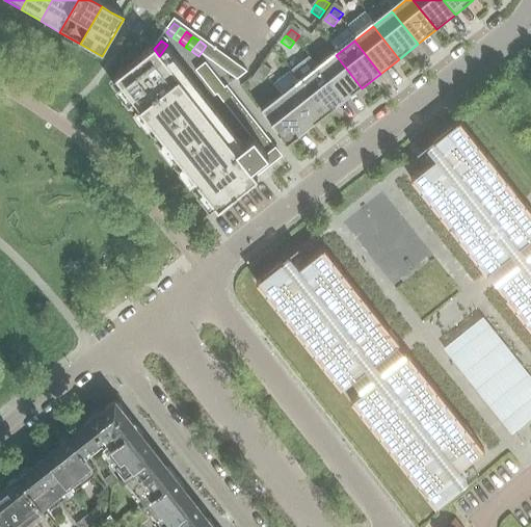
[(206,46),(198,56),(205,60),(212,50),(206,46)]
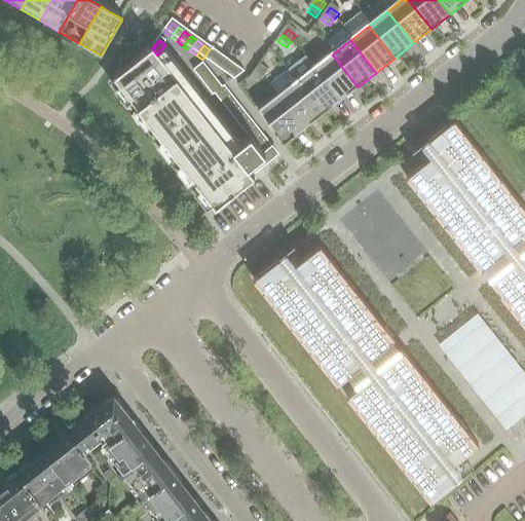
[(256,145),(251,139),(248,140),(233,151),(157,56),(152,48),(113,79),(215,208),(254,178),(253,176),(277,157),(272,151),(272,150),(271,149),(264,155),(256,145)]
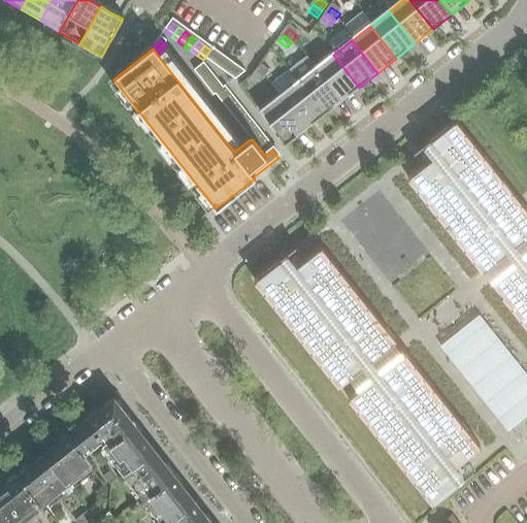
[(217,55),(210,50),(203,60),(209,65),(217,55)]
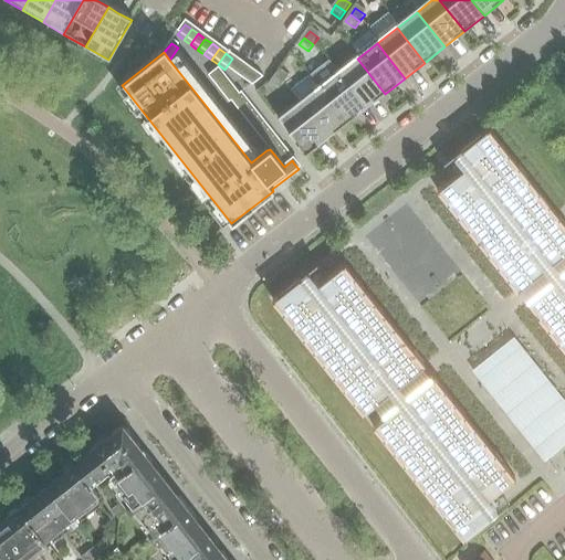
[(239,63),(238,62),(232,59),(225,70),(231,74),(239,63)]
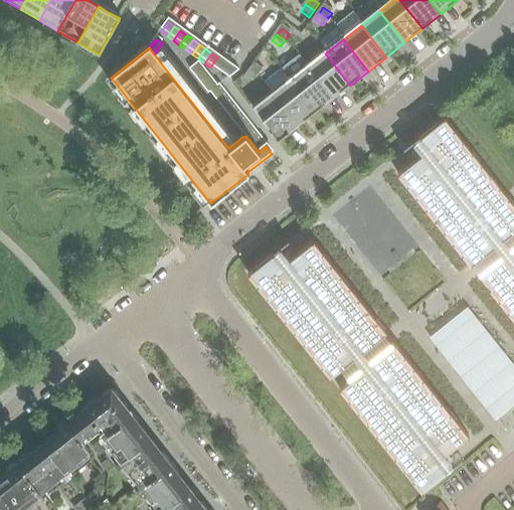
[(332,100),(350,86),(325,53),(307,67),(332,100)]
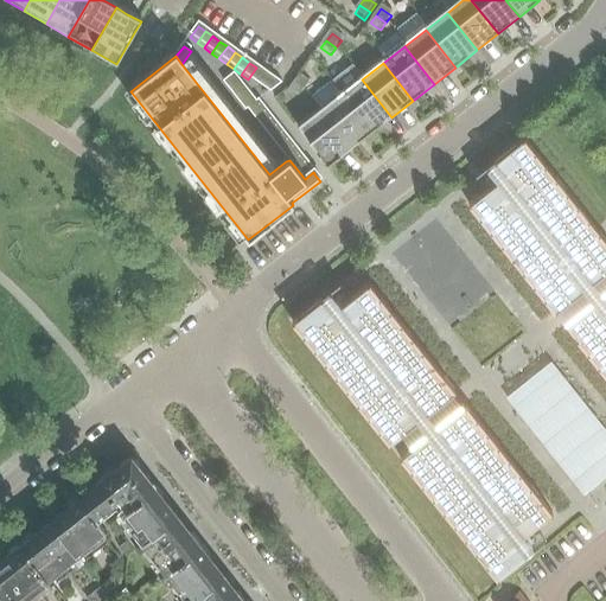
[(248,80),(255,85),(263,74),(256,68),(248,80)]
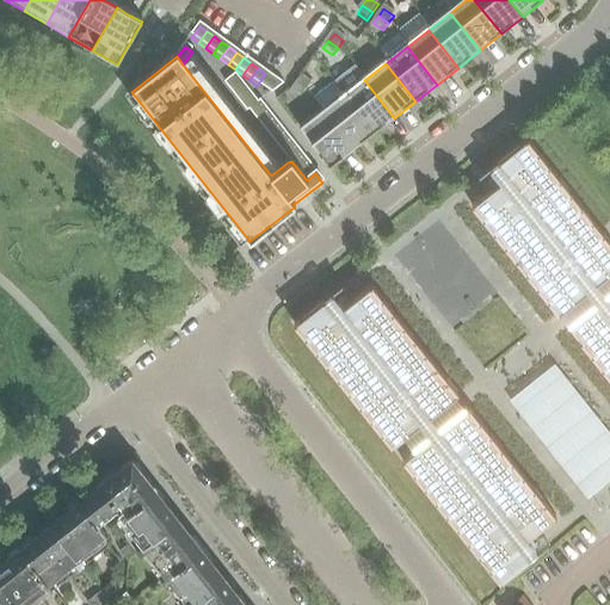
[(264,91),(272,79),(265,74),(257,86),(264,91)]
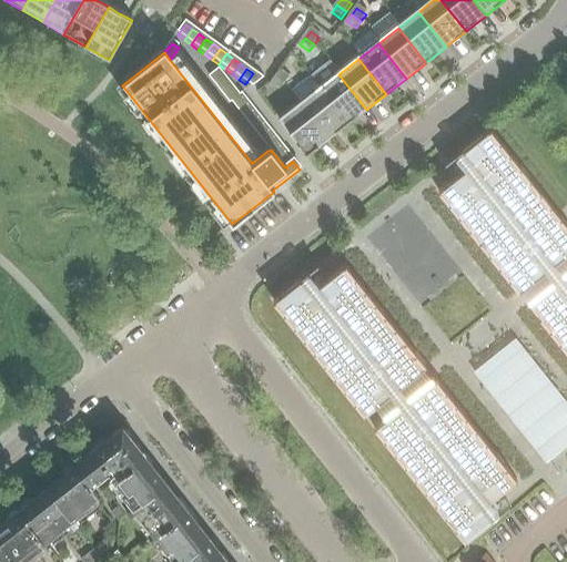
[(209,80),(213,87),(224,79),(219,72),(209,80)]
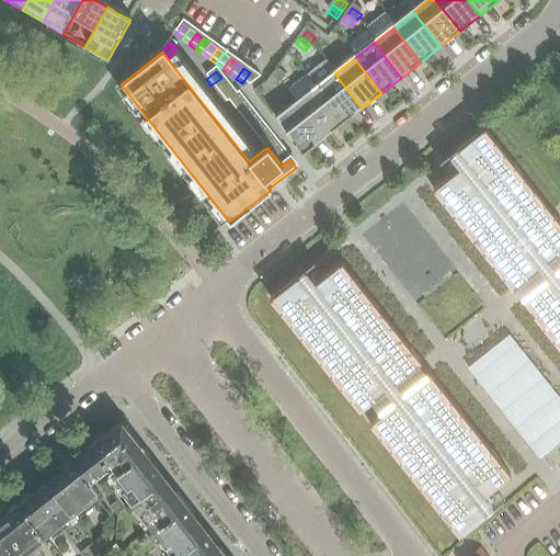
[(261,80),(250,72),(242,83),(250,89),(261,80)]
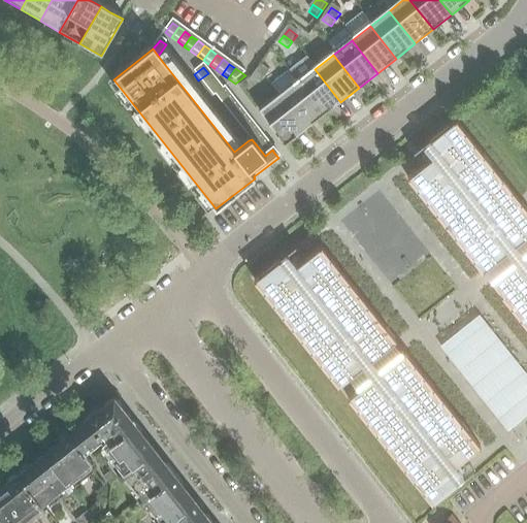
[(260,68),(255,74),(264,80),(268,74),(260,68)]
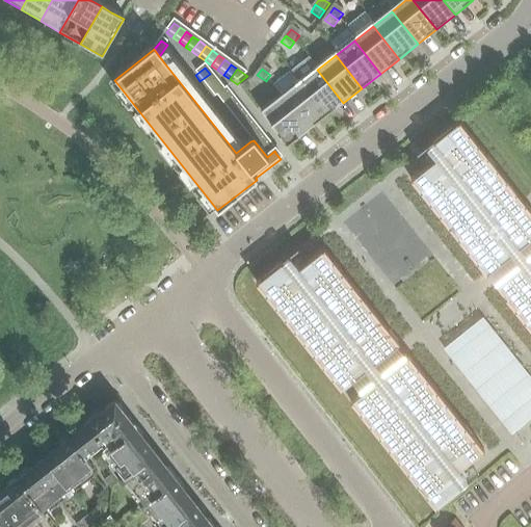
[(317,70),(298,84),(324,117),(343,103),(317,70)]
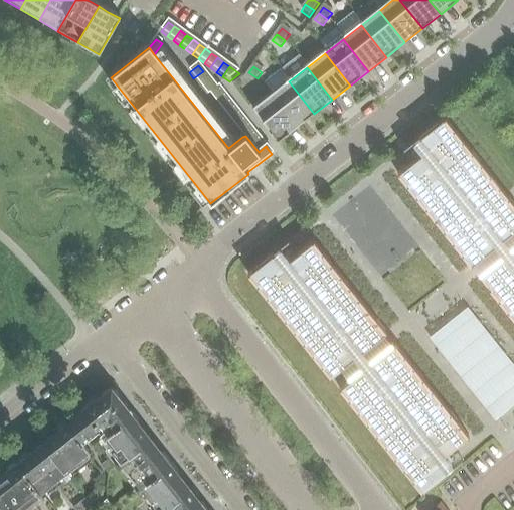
[(208,76),(203,71),(193,78),(198,85),(208,76)]
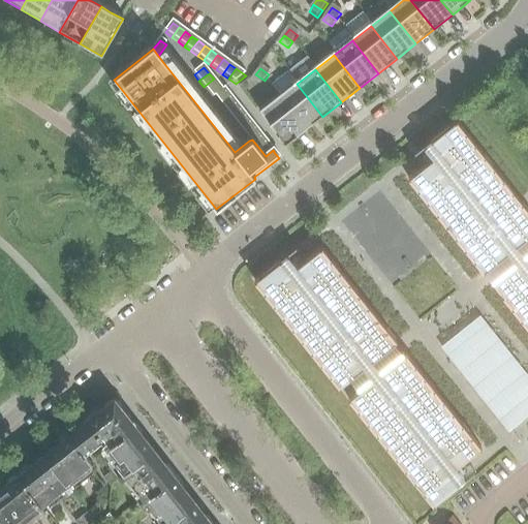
[(259,88),(265,81),(255,74),(251,82),(259,88)]
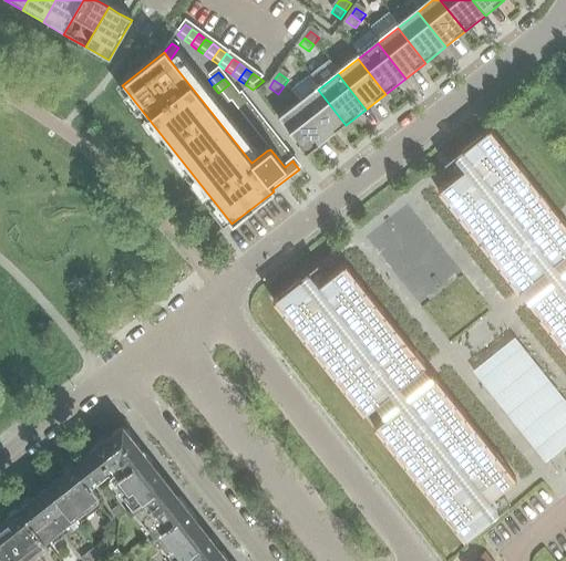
[(234,91),(229,84),(218,93),(224,100),(234,91)]
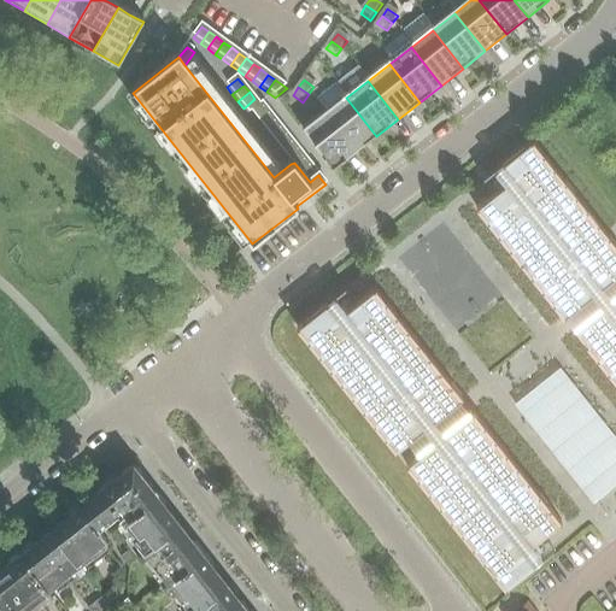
[(355,153),(376,136),(346,98),(324,115),(355,153)]
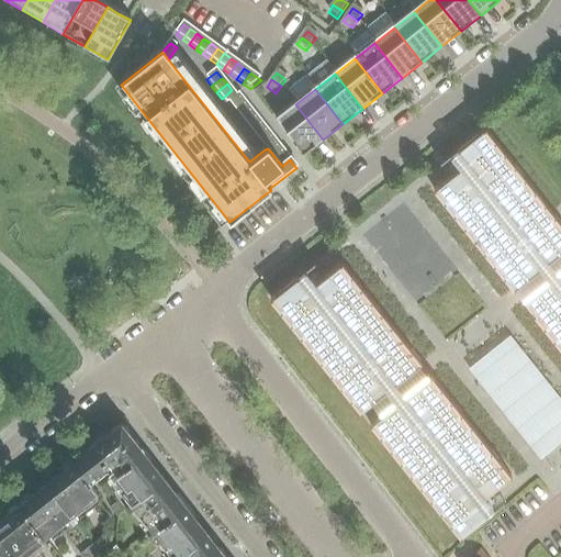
[(237,97),(232,90),(222,99),(226,106),(228,103),(237,97)]
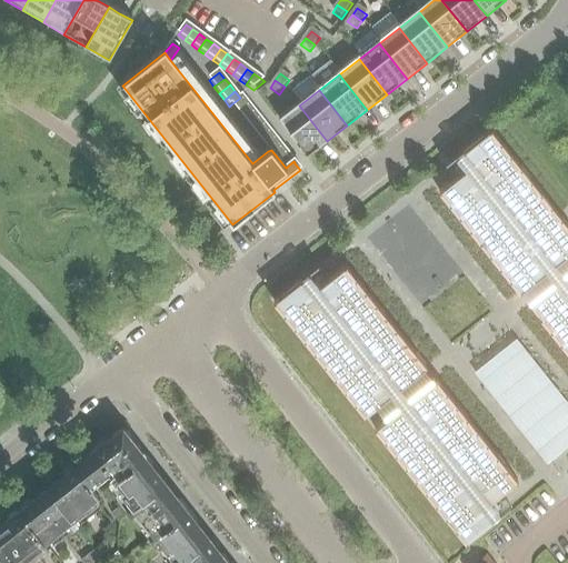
[(243,98),(242,97),(240,98),(231,104),(237,111),(247,103),(243,98)]
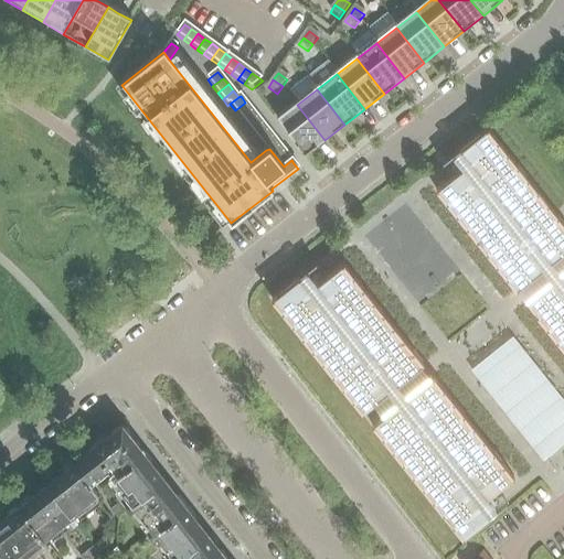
[(235,110),(240,117),(251,109),(245,103),(235,110)]
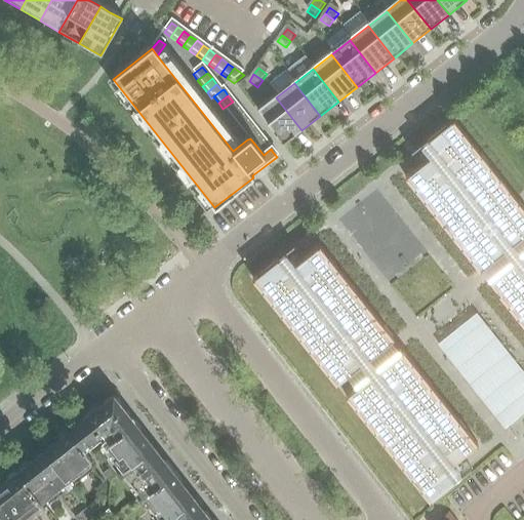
[(257,113),(283,146),(301,130),(276,97),(257,113)]
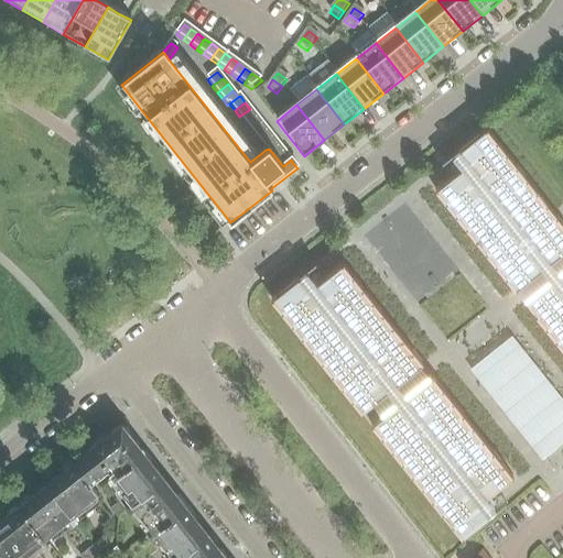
[(245,123),(256,116),(250,109),(239,117),(245,123)]
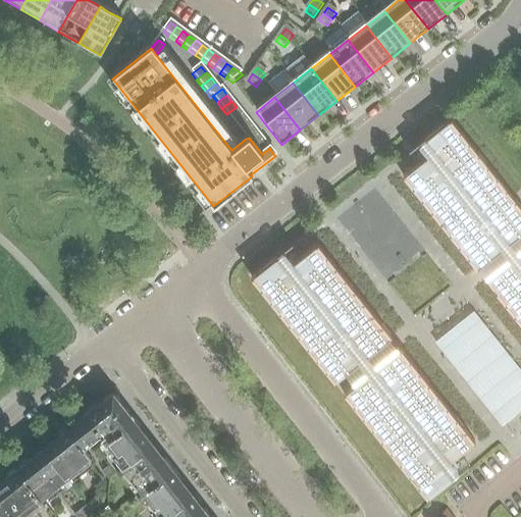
[(242,113),(237,107),(226,114),(231,120),(242,113)]
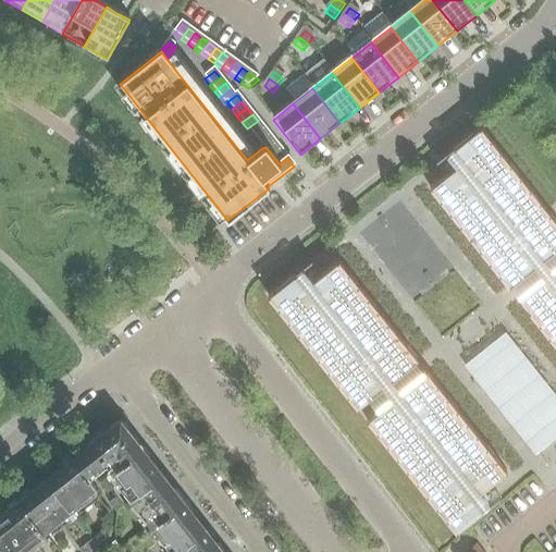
[(263,127),(258,121),(247,129),(252,135),(263,127)]
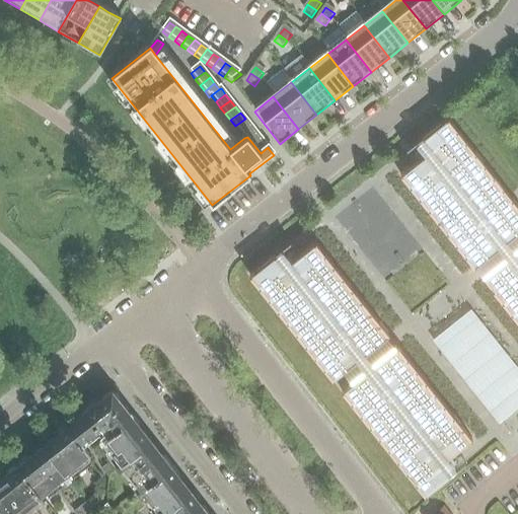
[(249,125),(245,119),(235,126),(240,132),(249,125)]
